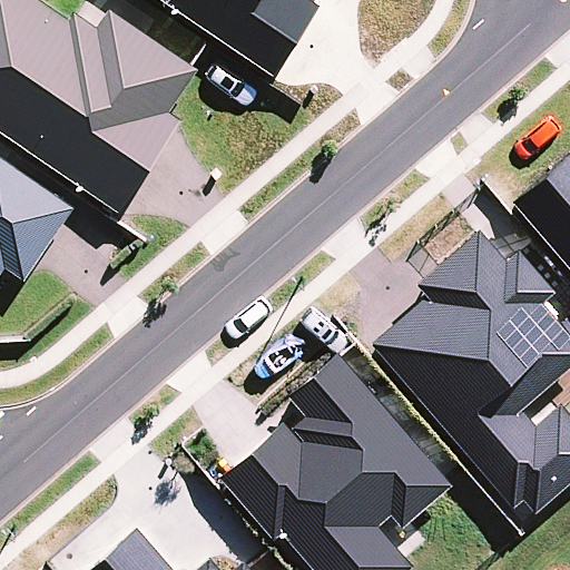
[(36,0),(0,0),(0,134),(117,215),(182,121),(169,114),(198,70),(190,66),(107,11),(96,29),(72,13),(67,20),(36,0)]
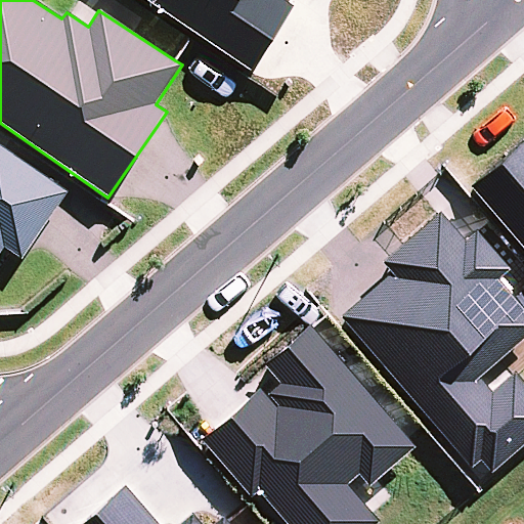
[(145,0),(250,71),(258,61),(263,66),(299,10),(281,0),(145,0)]
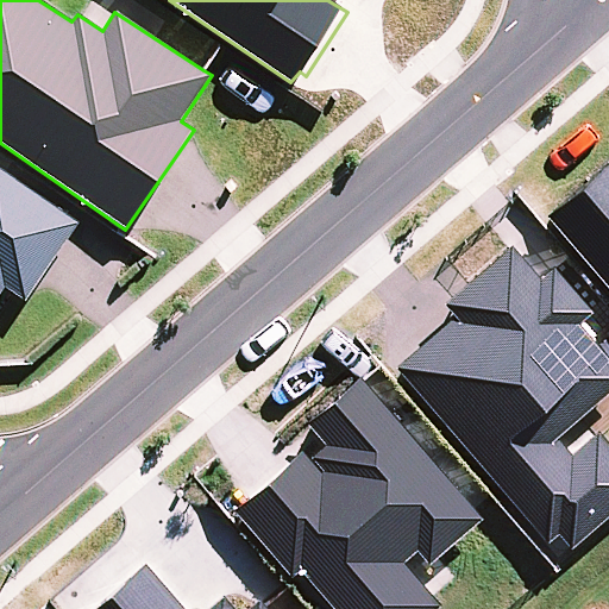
[(608,159),(546,217),(608,290),(608,159)]
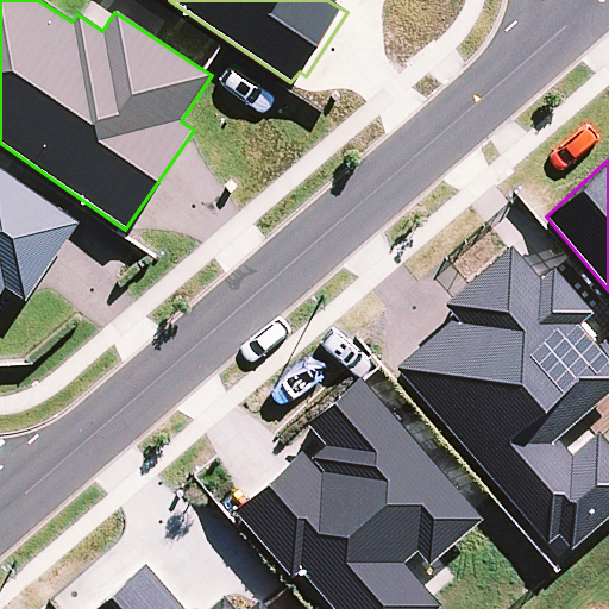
[(0,295),(5,288),(26,303),(80,223),(0,170),(0,295)]
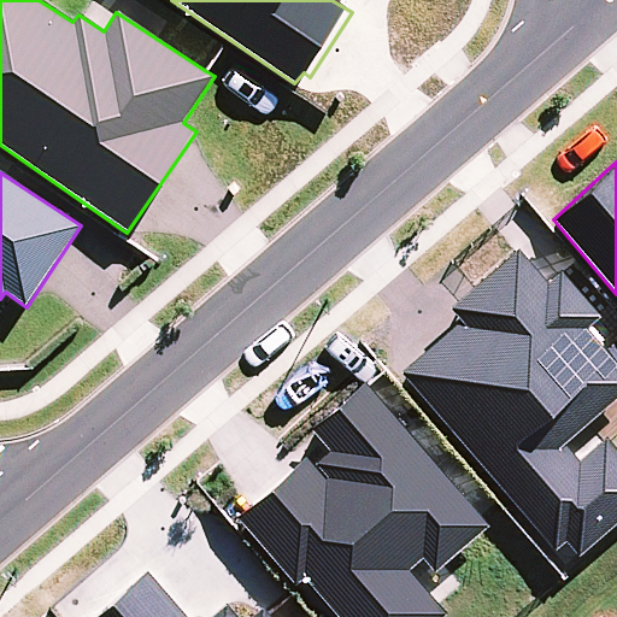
[(462,322),(401,374),(564,565),(616,522),(616,450),(605,436),(579,460),(564,444),(616,398),(616,364),(586,329),(600,317),(562,271),(547,283),(516,250),(448,309),(462,322)]
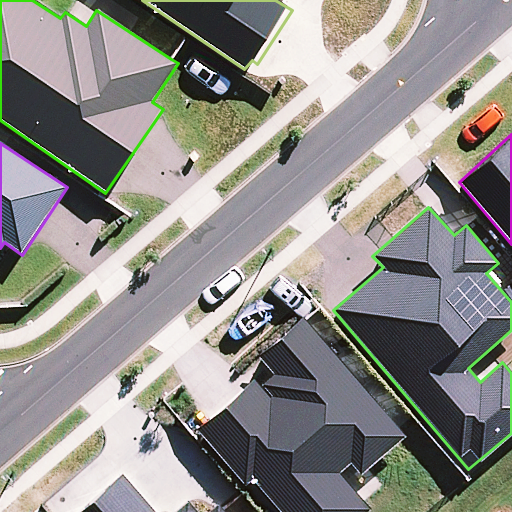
[(282,511),(367,511),(370,510),(338,472),(350,461),(361,474),(405,436),(302,318),(259,356),(274,375),(263,385),(271,395),(269,397),(254,380),(198,431),(245,485),(253,478),(282,511)]
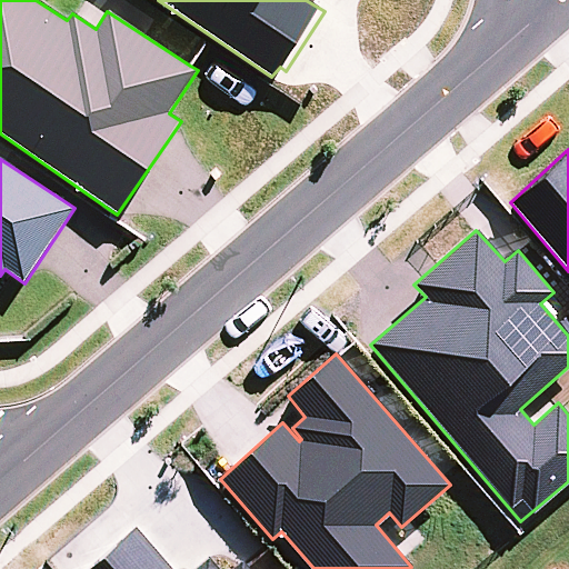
[(136,510),(73,566),(76,568),(261,568),(251,556),(241,546),(223,562),(208,543),(183,566),(136,510)]
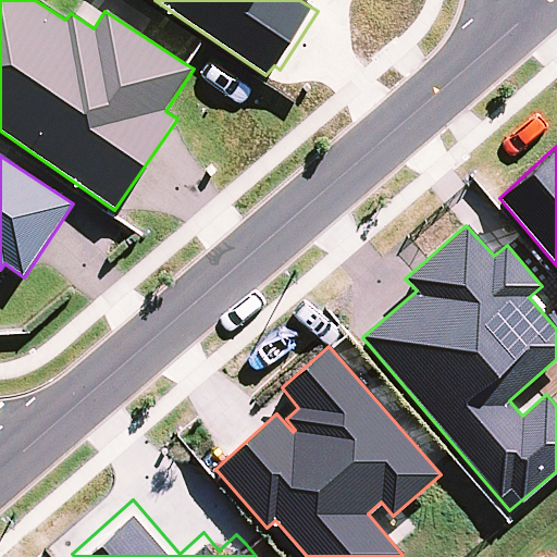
All buildings are outlined.
